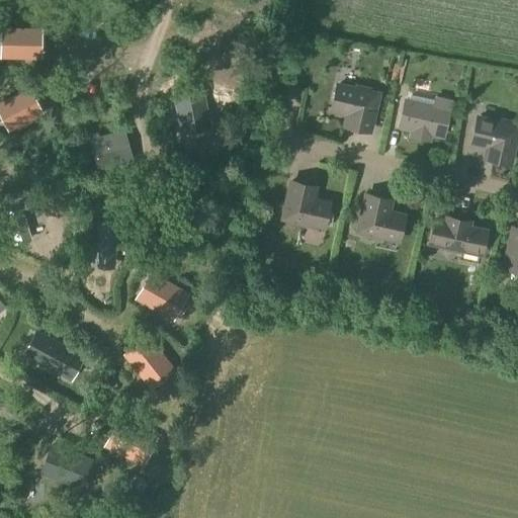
[(32,28),(1,27),(0,57),(32,58),(32,28)]
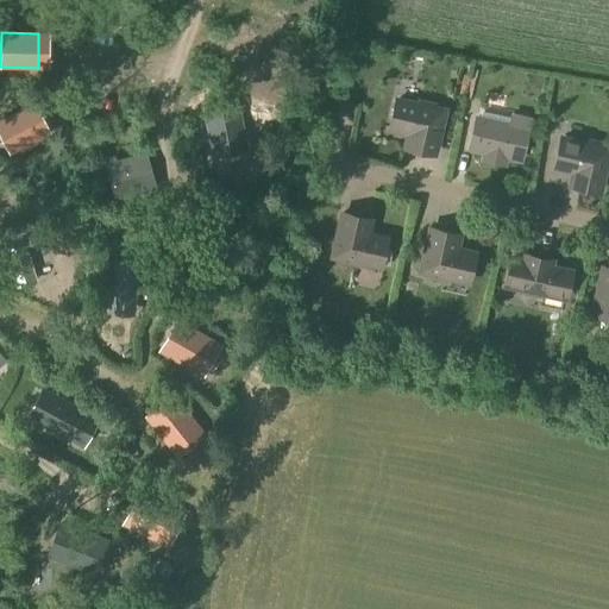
[(93,49),(68,68),(93,104),(119,86),(93,49)]
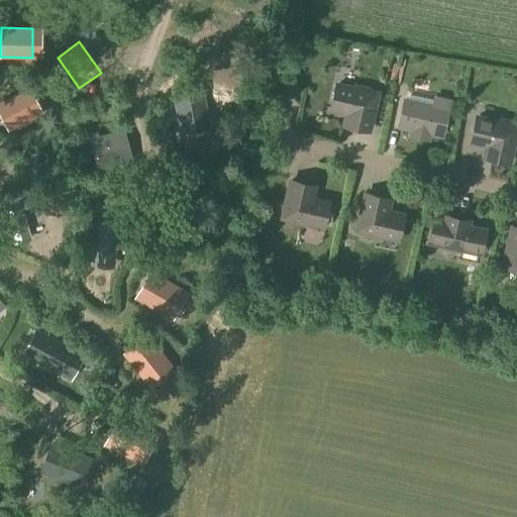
[(198,61),(192,81),(226,92),(233,71),(198,61)]
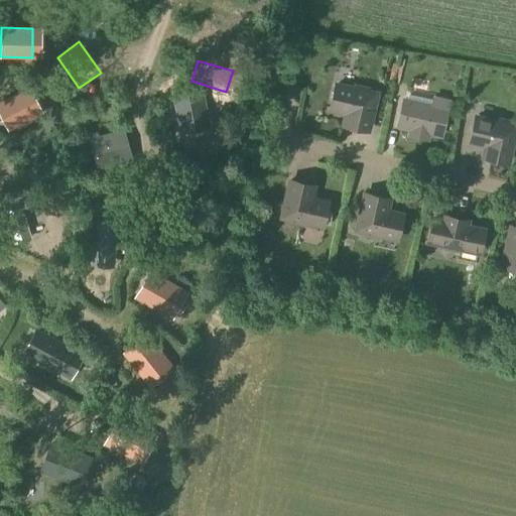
[(347,113),(344,124),(367,130),(375,95),(367,93),(368,91),(355,88),(355,90),(337,86),(331,110),(347,113)]
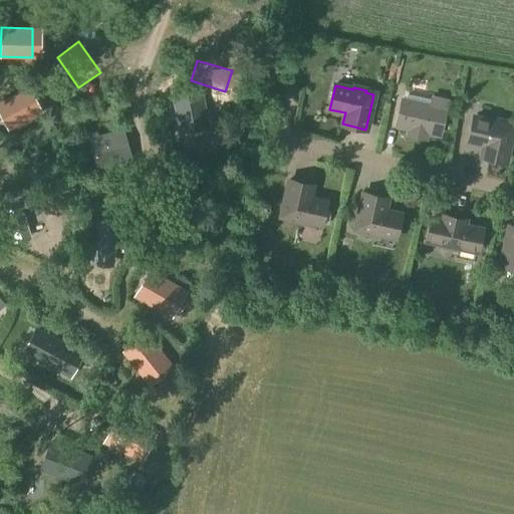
[(211,119),(215,93),(171,86),(168,112),(211,119)]
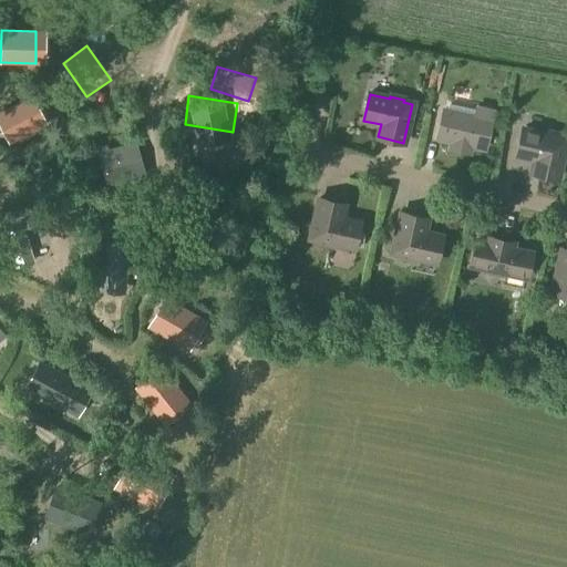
[(26,101),(0,113),(0,125),(9,143),(39,129),(26,101)]
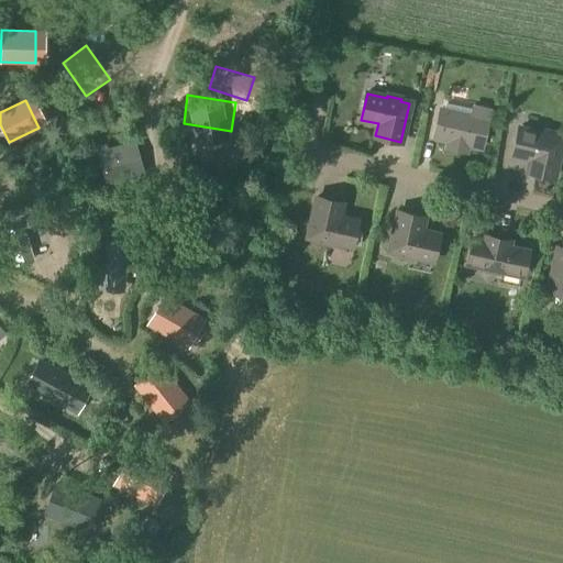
[(488,113),(485,113),(486,110),(475,108),(475,111),(473,110),(471,118),(441,111),(434,138),(481,147),(488,113)]
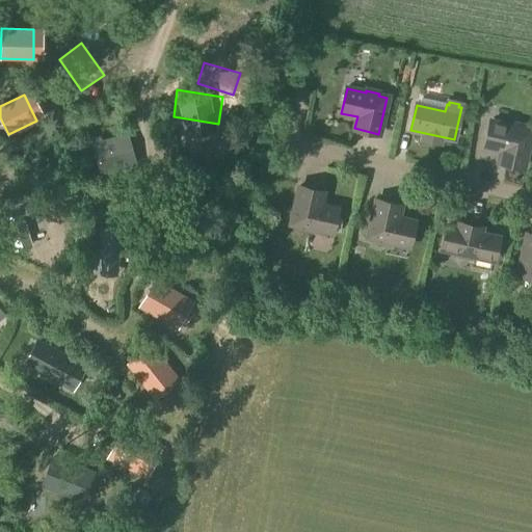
[(523,167),(531,131),(491,122),(485,147),(509,152),(507,163),(523,167)]
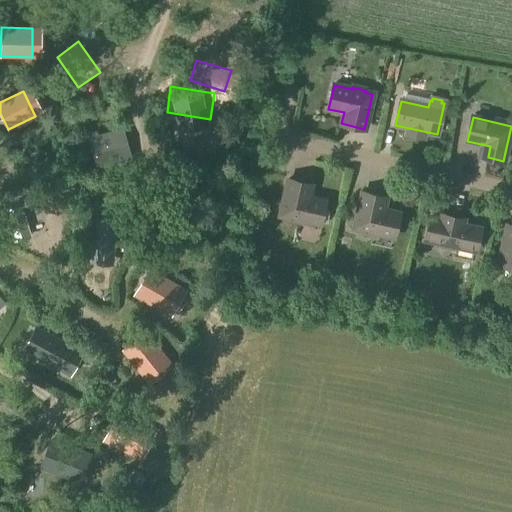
[(123,128),(89,137),(97,168),(131,159),(123,128)]
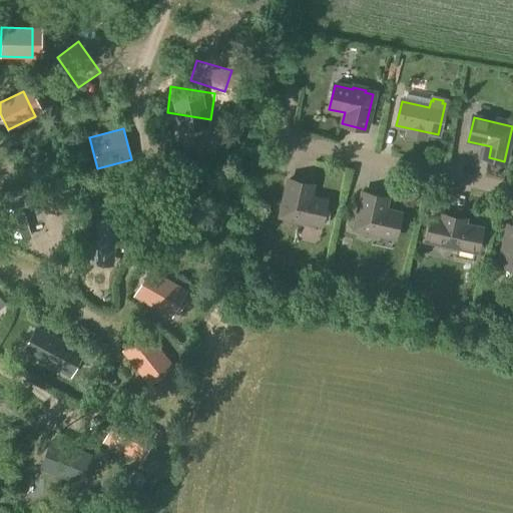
[(301,220),(319,224),(324,201),(301,196),(304,184),(288,181),(280,216),(289,218),(288,220),(301,223),(301,220)]
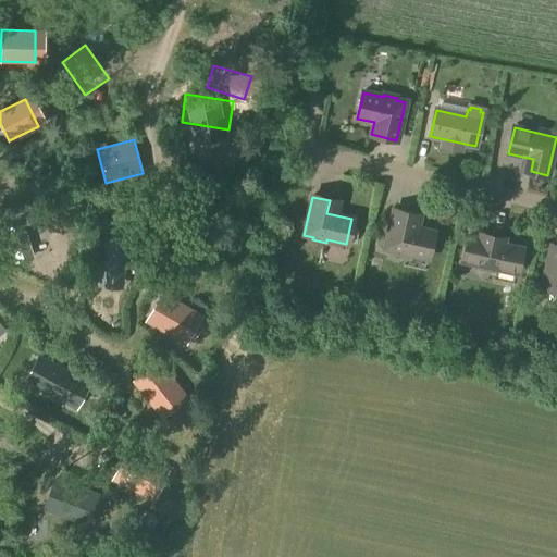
[(0,210),(0,215),(11,262),(34,257),(25,223),(39,220),(35,201),(0,210)]
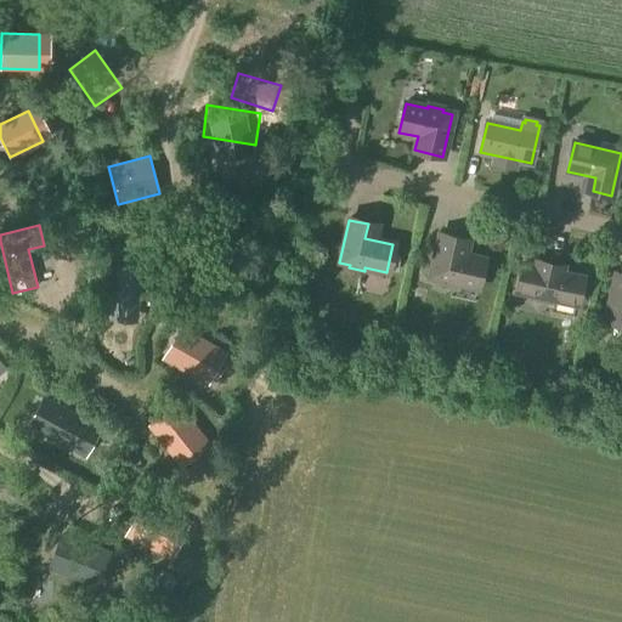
[(476,288),(480,273),(484,260),(464,255),(468,242),(440,236),(430,278),(440,280),(439,283),(454,287),(454,283),(476,288)]
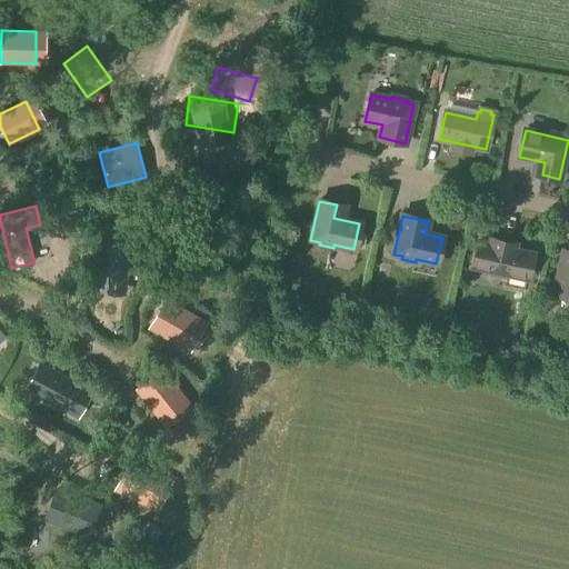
[(472,267),(483,269),(483,272),(507,278),(508,275),(527,279),(532,255),(507,249),(508,245),(490,240),(489,246),(478,242),(472,267)]
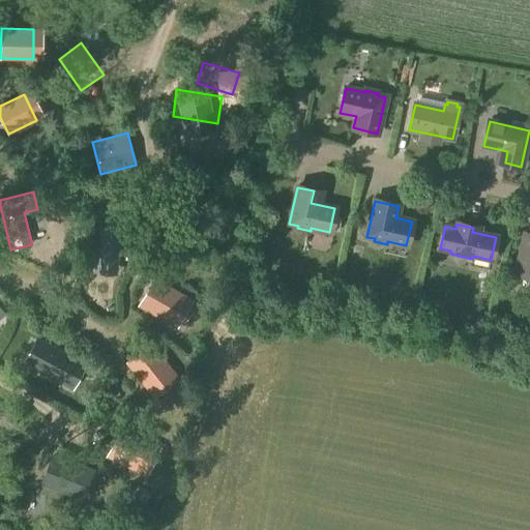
[(96,266),(96,272),(115,274),(116,269),(120,234),(101,231),(96,266)]
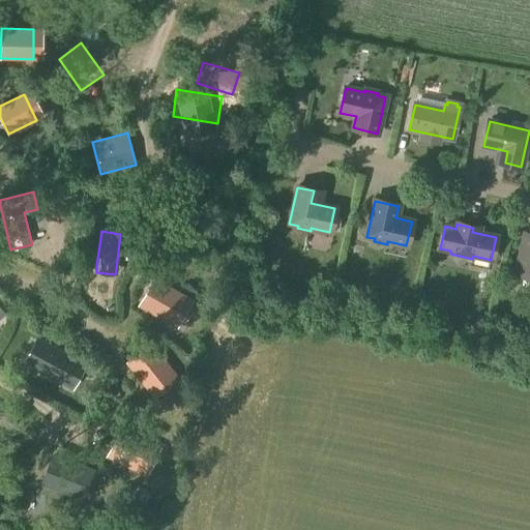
[(529,235),(525,235),(517,270),(525,272),(524,275),(529,275),(529,235)]
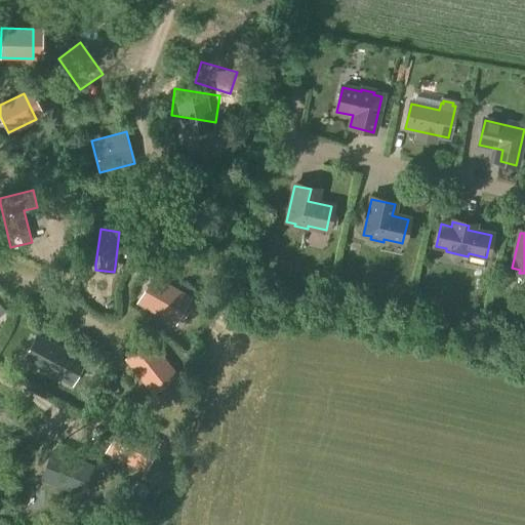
[(152,278),(138,303),(168,320),(183,295),(152,278)]
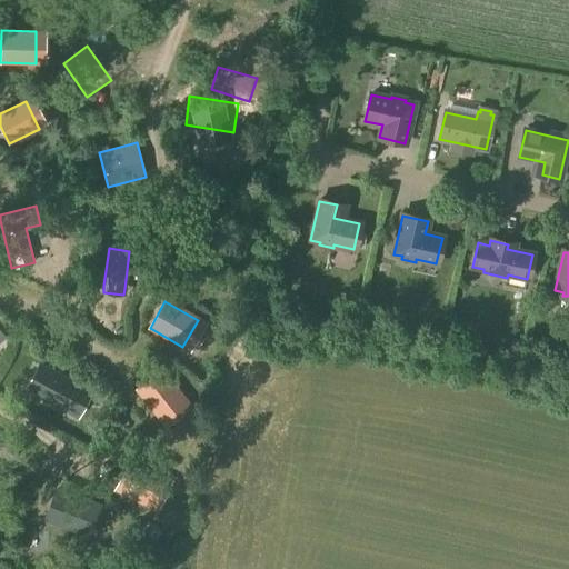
[(39,367),(27,388),(49,400),(48,401),(60,408),(61,406),(79,416),(90,395),(72,386),(72,387),(60,381),(61,379),(39,367)]
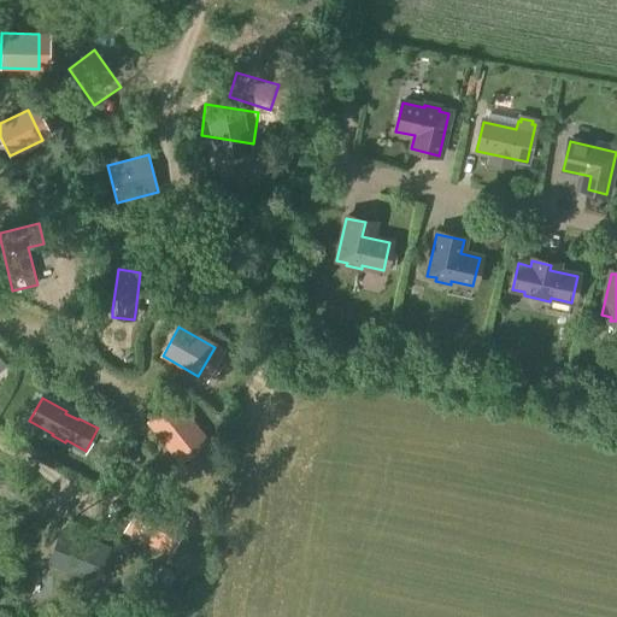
[(175,403),(148,423),(174,456),(200,434),(175,403)]
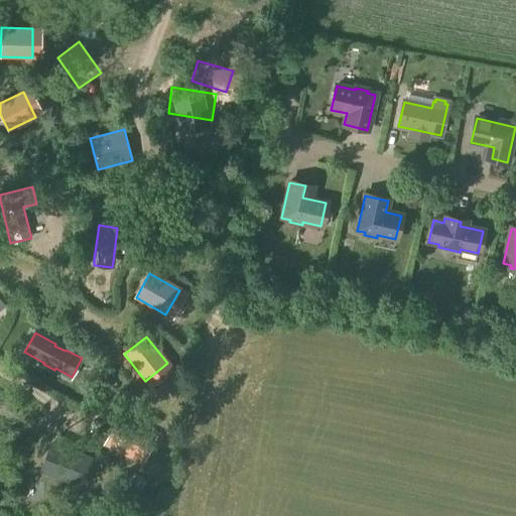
[(118,418),(105,443),(136,460),(149,434),(118,418)]
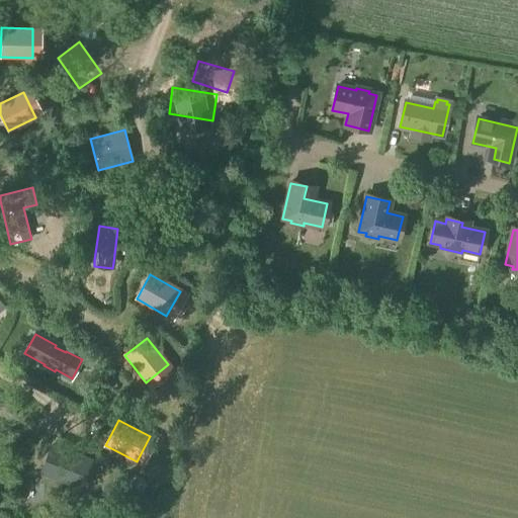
[(26,470),(22,497),(67,504),(70,478),(26,470)]
